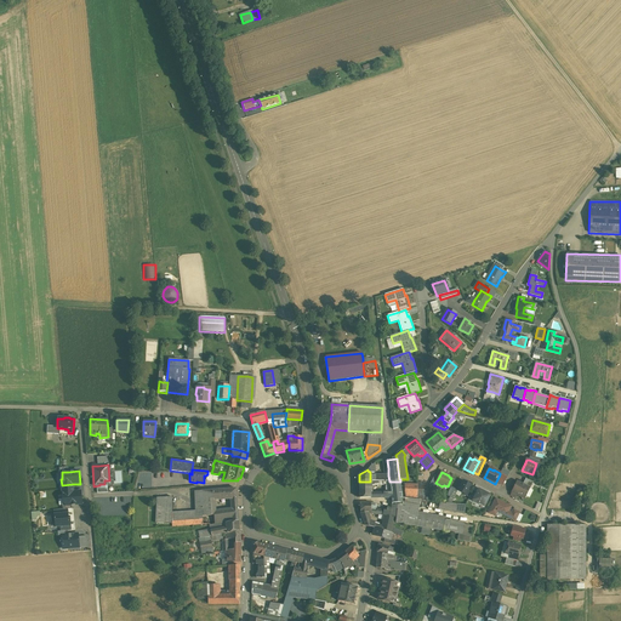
[(500,474),(496,482),(502,485),(506,478),(500,474)]
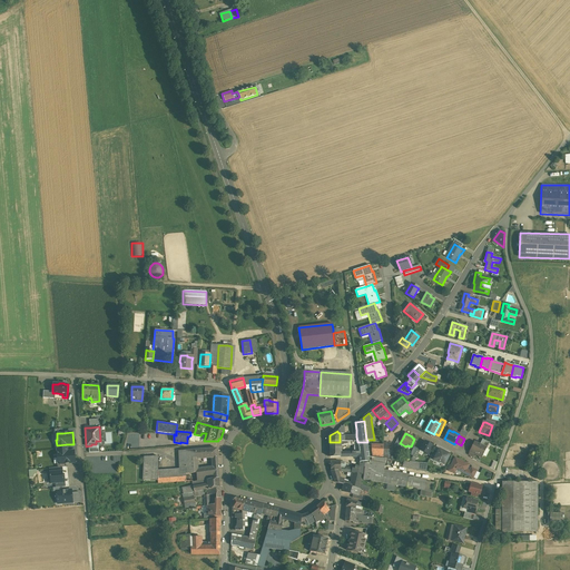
[(490,442),(482,439),(480,445),(485,448),(485,449),(487,449),(490,442)]
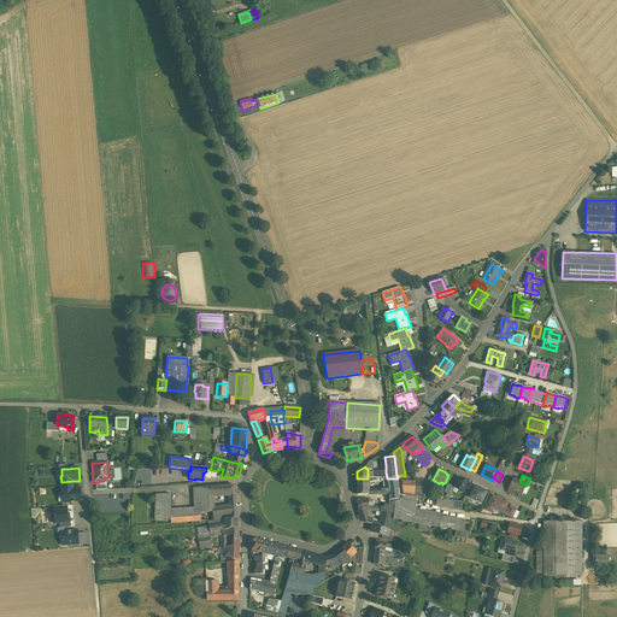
[(469,482),(460,477),(456,486),(458,488),(457,489),(458,489),(463,493),(469,482)]
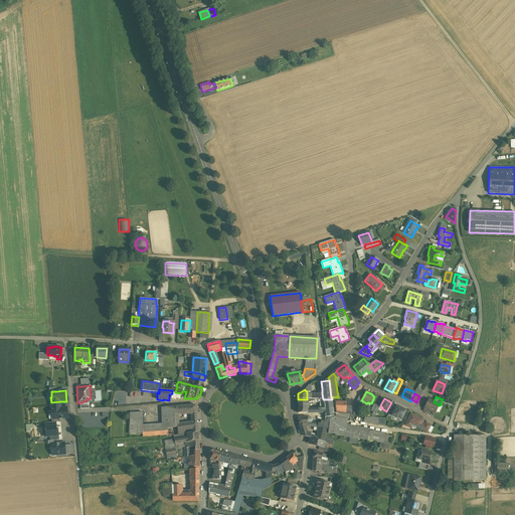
[(307,399),(298,399),(298,413),(316,412),(316,408),(309,409),(308,406),(307,406),(307,402),(307,399)]
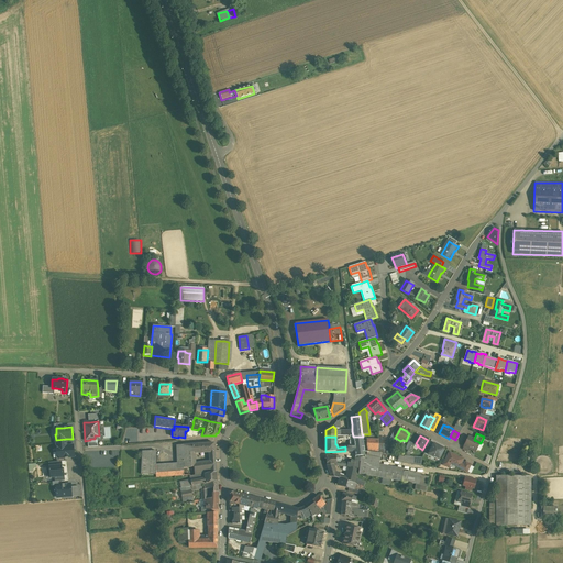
[(353,437),(348,437),(348,440),(350,440),(350,446),(349,451),(349,452),(355,451),(355,456),(365,456),(366,456),(363,441),(363,437),(353,437)]
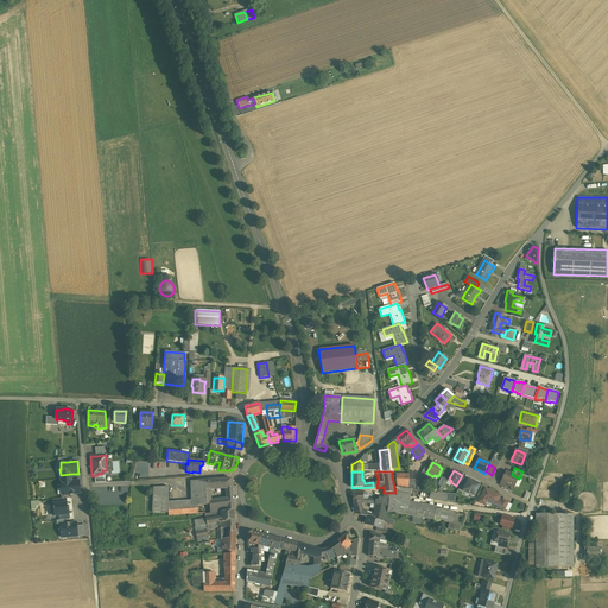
[(512,475),(506,472),(501,482),(506,485),(511,487),(514,486),(518,479),(518,477),(512,475)]
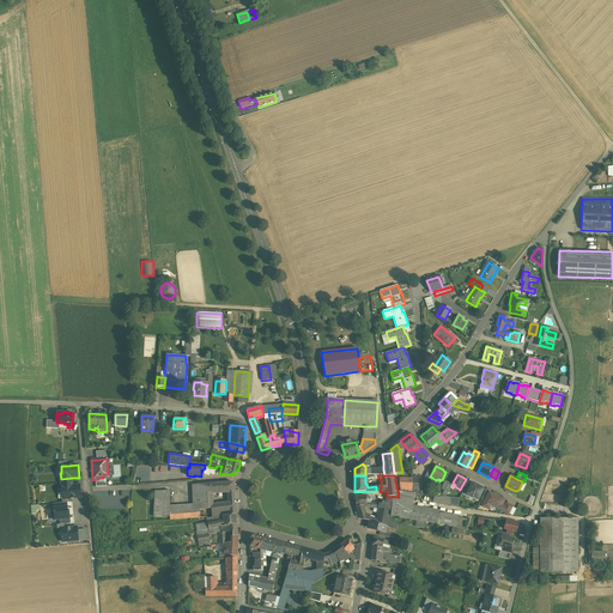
[(402,483),(400,483),(401,492),(412,492),(412,490),(412,480),(402,479),(402,483)]
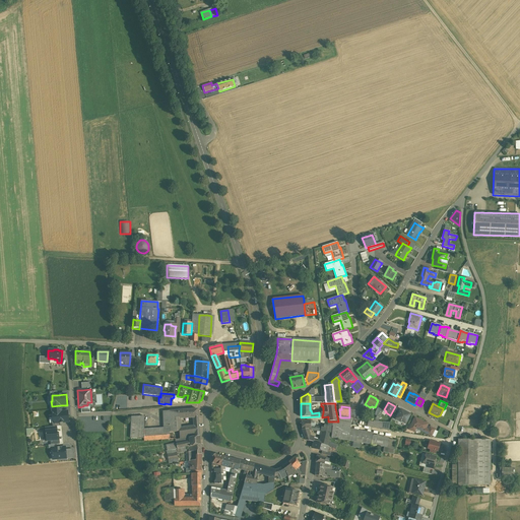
[(338,407),(335,407),(338,421),(351,424),(351,418),(340,417),(339,409),(338,407)]
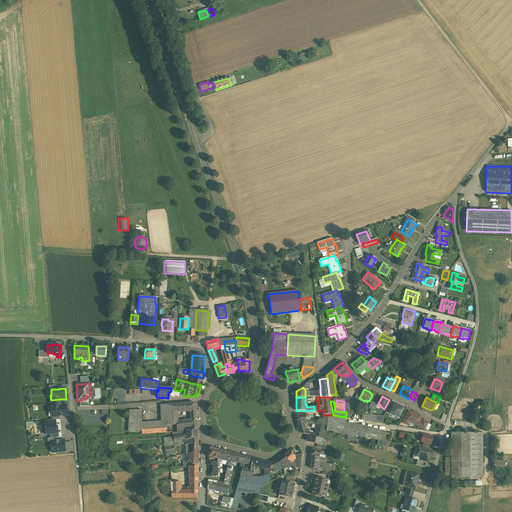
[(195,403),(180,404),(180,411),(191,410),(195,410),(195,403)]
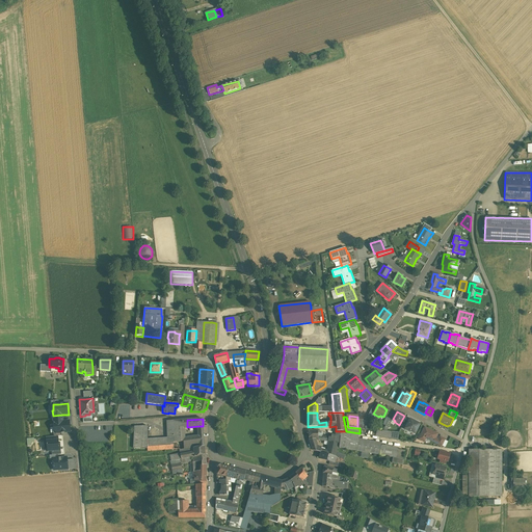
[(200,435),(183,437),(183,427),(187,427),(187,420),(167,421),(166,422),(167,439),(167,442),(170,443),(174,443),(183,442),(184,449),(193,448),(204,446),(203,431),(200,431),(200,435)]
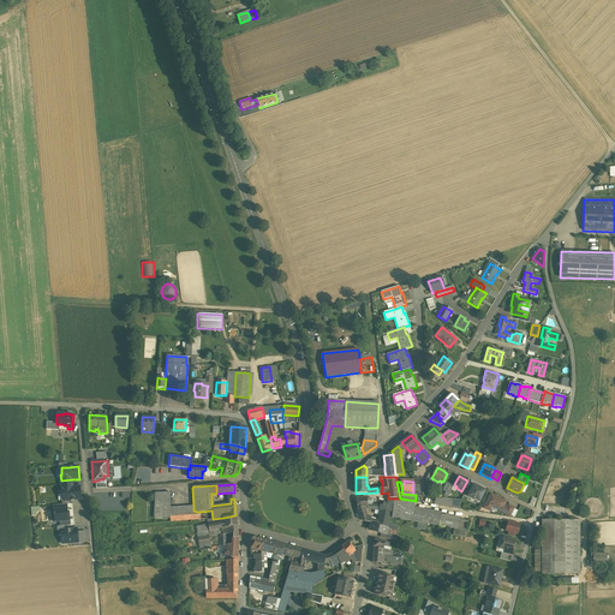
[(484,490),(475,485),(470,496),(473,497),(473,499),(475,500),(475,499),(479,501),(484,490)]
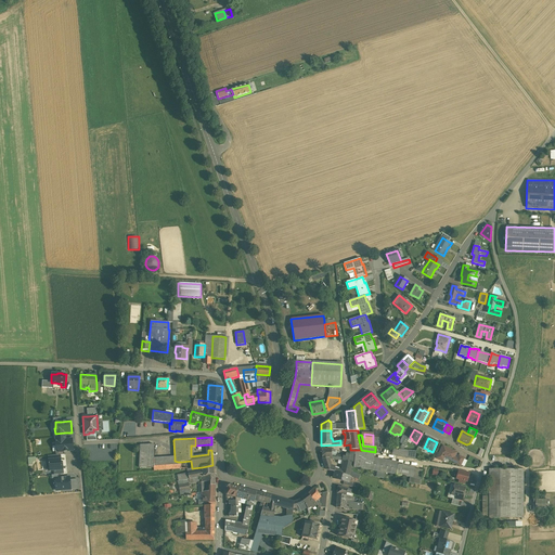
[(65,440),(55,440),(56,446),(57,446),(57,452),(64,451),(73,451),(72,439),(65,440)]
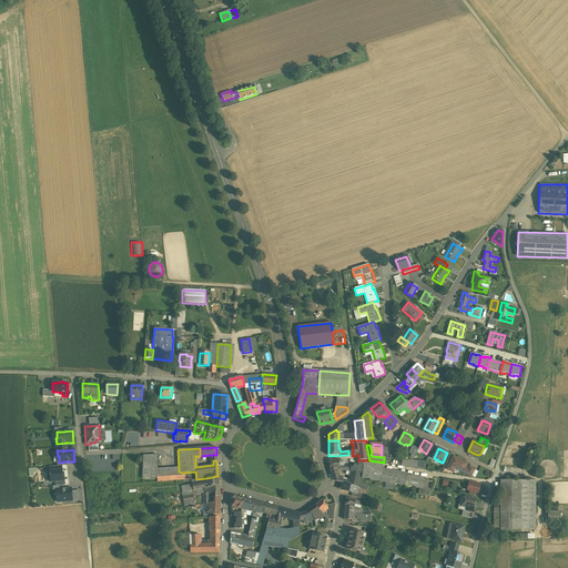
[(464,462),(457,458),(454,457),(447,469),(453,472),(455,468),(466,474),(468,470),(465,468),(467,464),(464,462)]
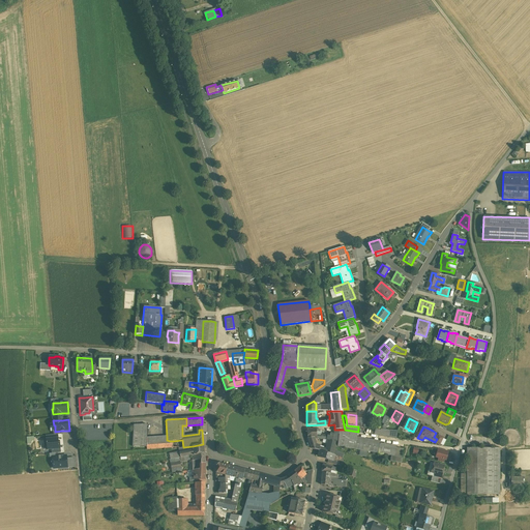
[(316,429),(307,430),(307,437),(308,438),(314,438),(317,438),(317,435),(317,432),(320,433),(320,430),(316,429)]
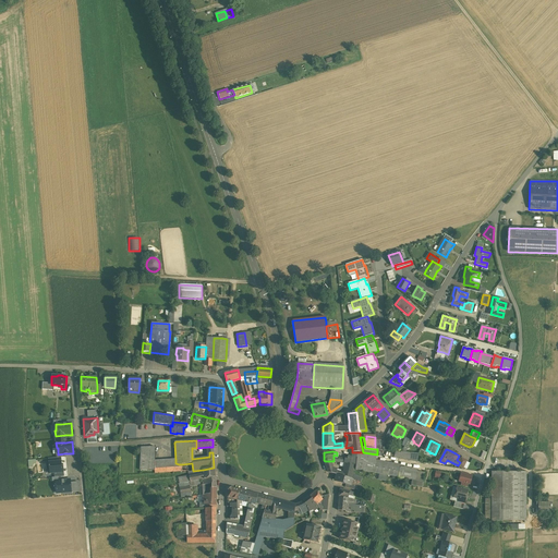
[(417,453),(410,453),(409,459),(409,461),(416,462),(417,453)]
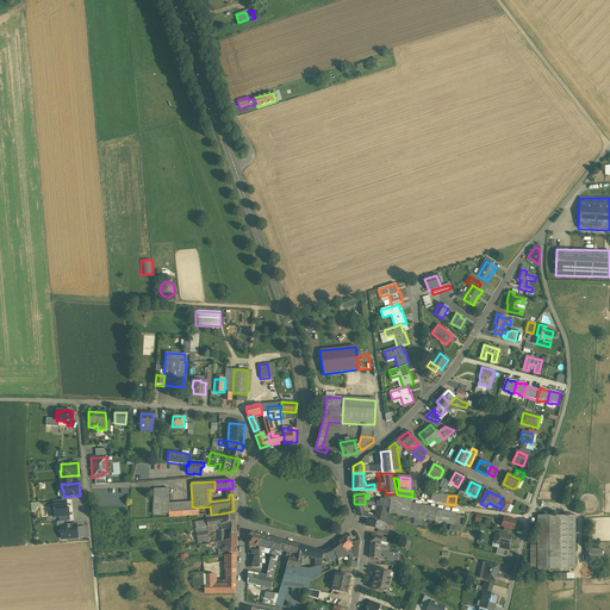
[(62,500),(54,502),(55,518),(60,518),(69,517),(68,509),(67,509),(66,500),(62,500)]
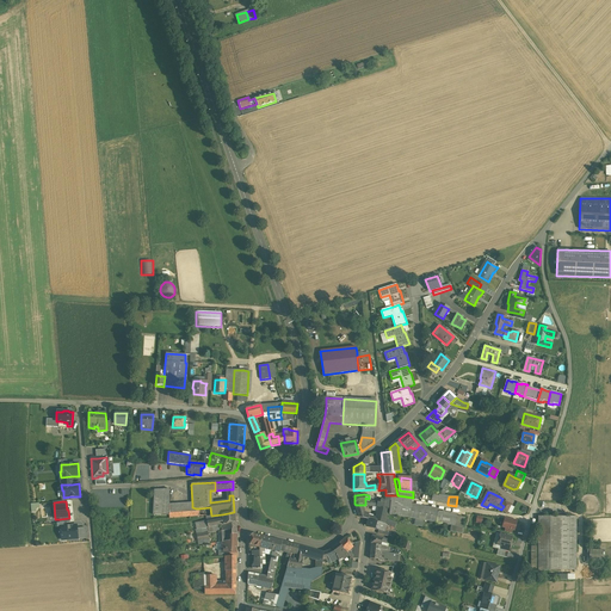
[(438,510),(408,505),(408,504),(390,501),(389,514),(420,520),(424,520),(436,523),(438,514),(438,510)]
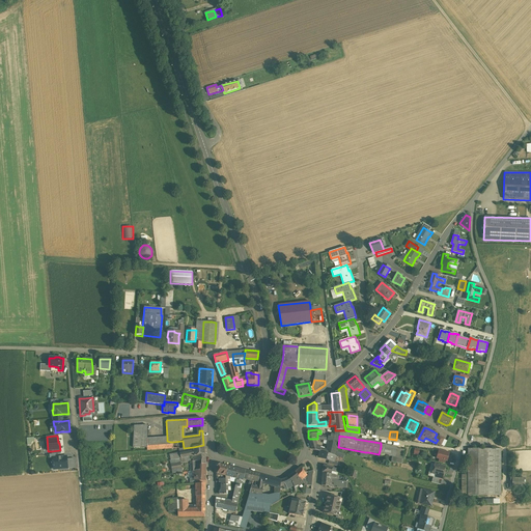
[(167,438),(147,440),(147,447),(147,450),(173,448),(173,442),(170,442),(167,441),(167,438)]
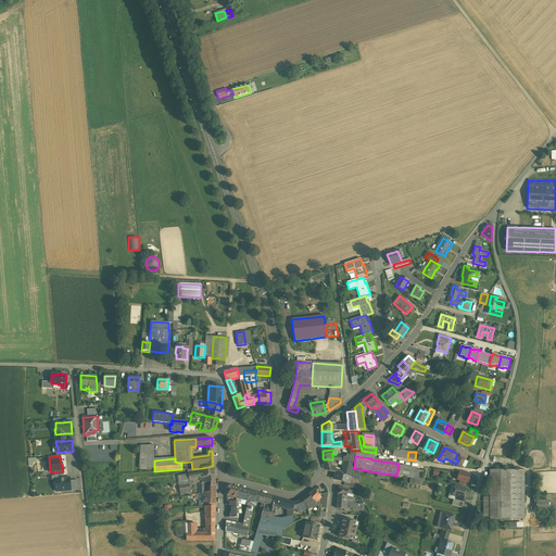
[(346,463),(345,462),(343,471),(342,475),(350,477),(353,464),(351,464),(346,463)]
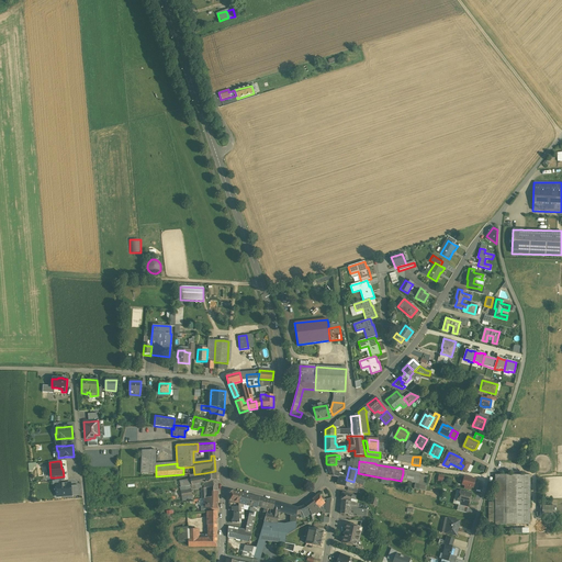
[(334,468),(328,469),(330,475),(338,478),(339,474),(339,473),(335,472),(334,468)]
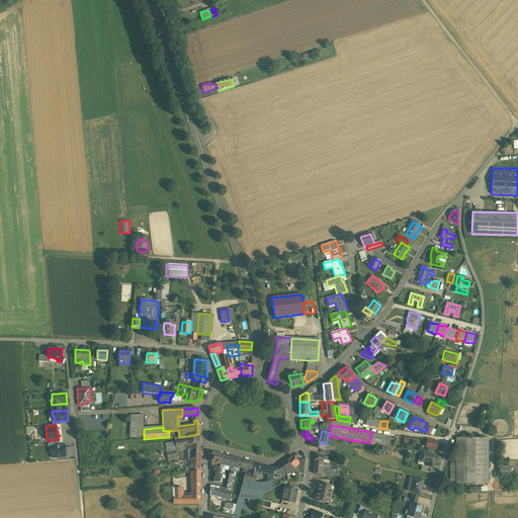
[(185,440),(175,442),(176,447),(185,446),(188,445),(199,443),(198,434),(188,436),(189,441),(185,442),(185,440)]
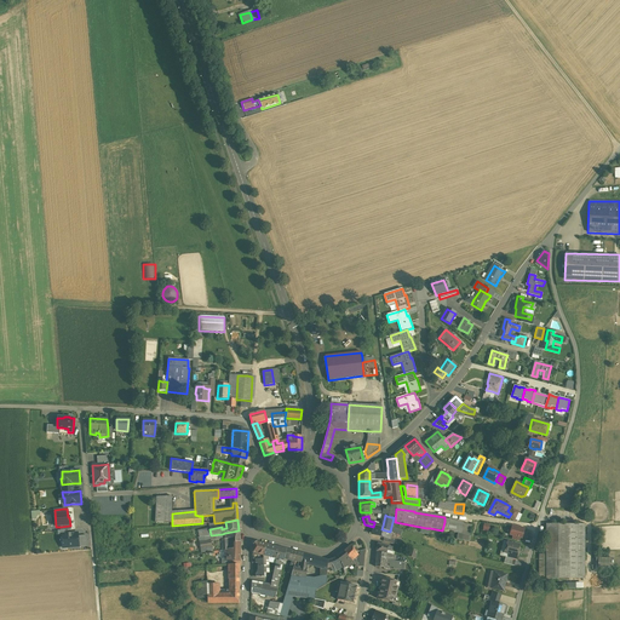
[(463,526),(445,522),(442,530),(458,533),(461,534),(463,526)]
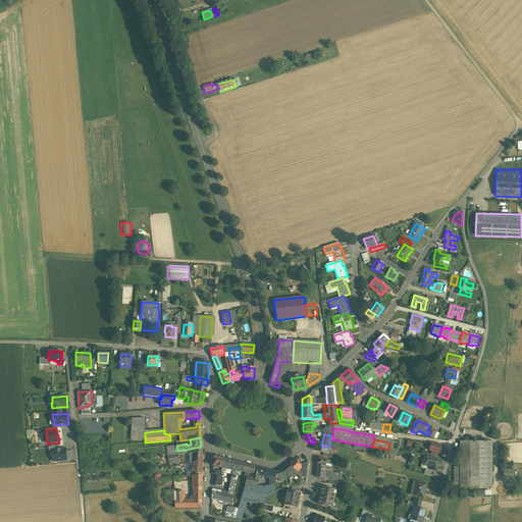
[(486,441),(460,441),(460,487),(486,487),(486,462),(486,447),(486,441)]
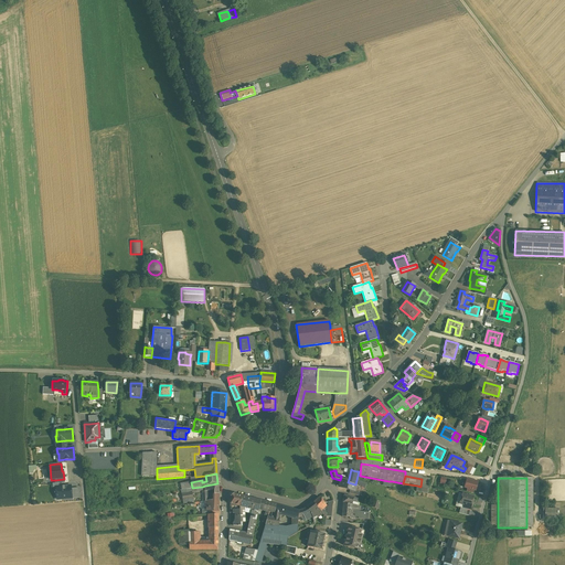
[(429,479),(422,479),(420,487),(428,488),(429,479)]
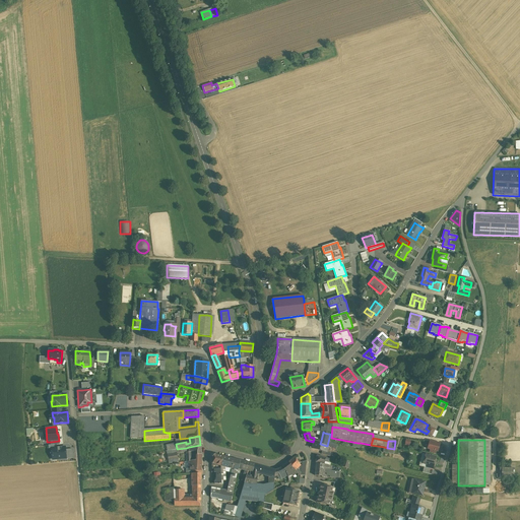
[(435,443),(430,441),(428,449),(430,450),(436,451),(438,452),(440,443),(435,442),(435,443)]
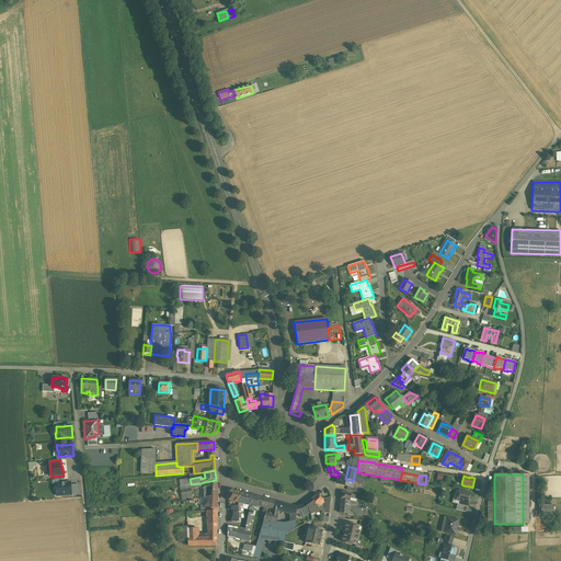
[(345,479),(339,478),(336,484),(347,487),(352,488),(354,481),(345,479)]
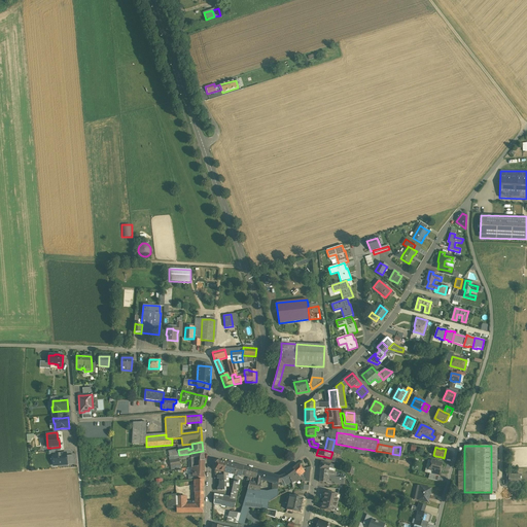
[(204,452),(191,453),(191,458),(192,457),(192,458),(198,457),(198,459),(199,459),(199,461),(204,460),(204,452)]
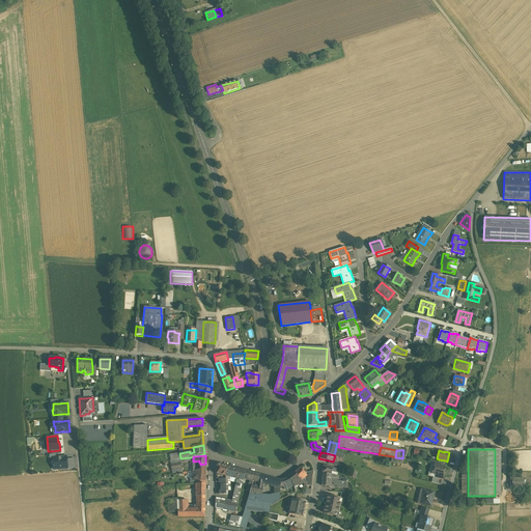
[(53,457),(54,467),(58,467),(58,469),(67,469),(66,458),(66,456),(53,457)]
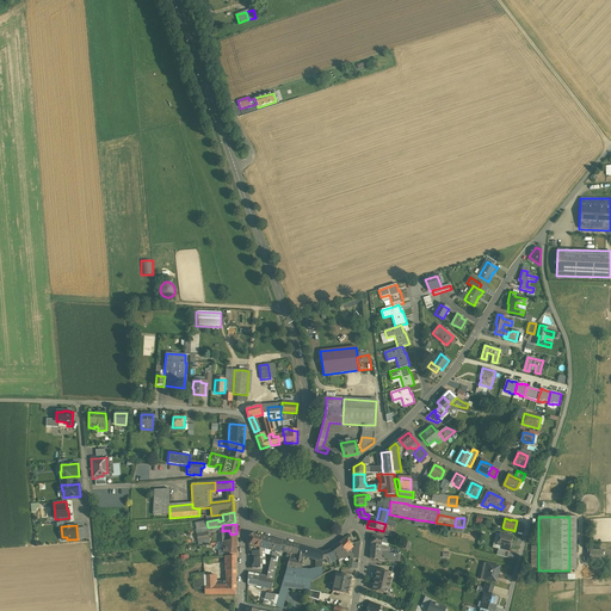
[(196,532),(198,545),(208,543),(205,530),(196,532)]
